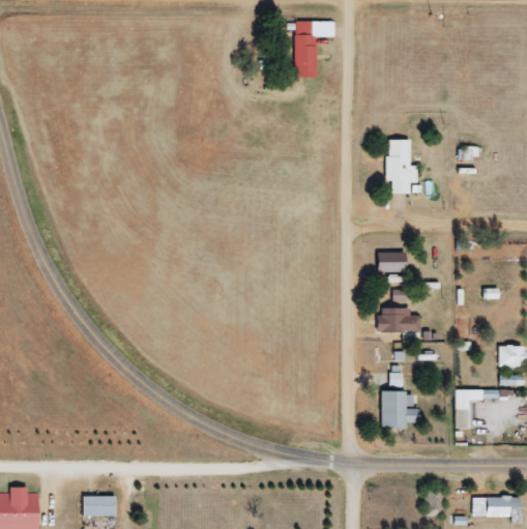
[(334,35),(334,20),(295,21),(295,77),(317,77),(317,35),(334,35)]
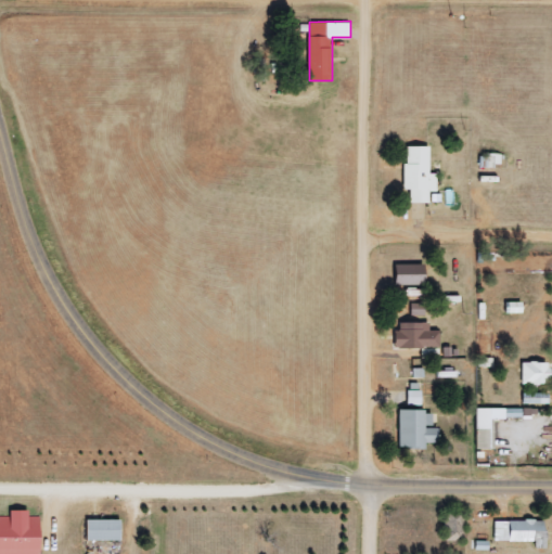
[(406,189),(411,189),(411,202),(429,202),(429,191),(438,191),(439,172),(431,172),(431,145),(407,145),(406,189)]
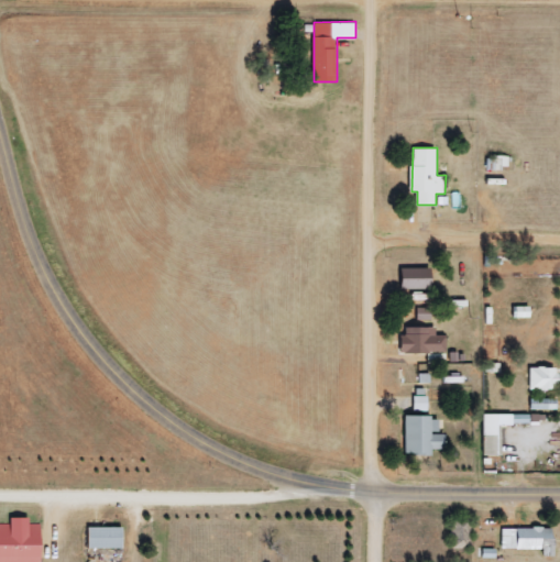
[(408,268),(408,276),(402,276),(402,289),(431,287),(430,267),(408,268)]
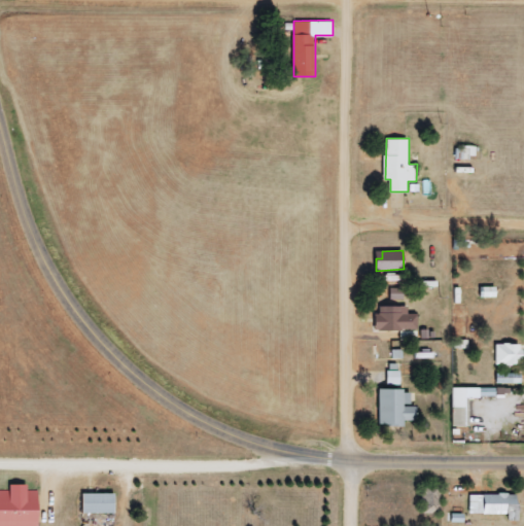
[(496,363),(522,363),(522,344),(497,343),(496,363)]
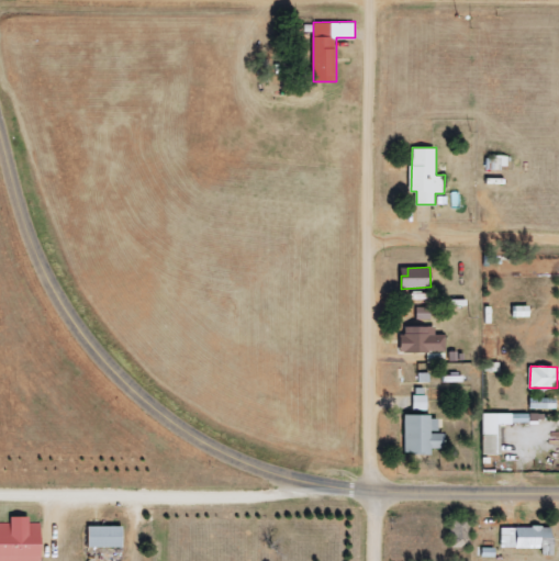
[(428,410),(428,395),(414,395),(414,408),(428,410)]
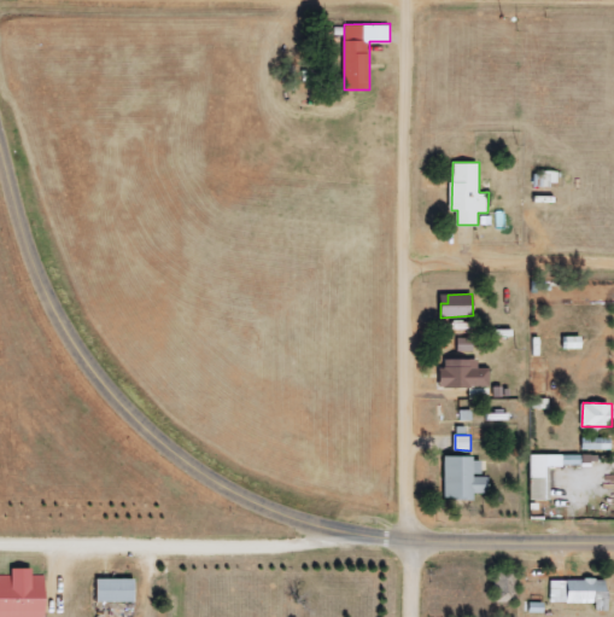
[(550,500),(550,465),(582,465),(582,453),(531,454),(532,500),(550,500)]
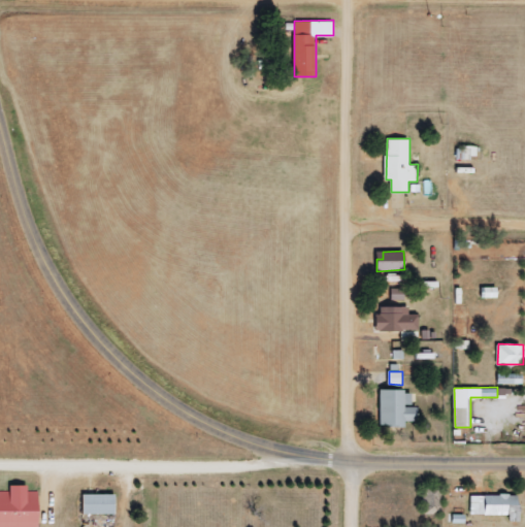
[(380,425),(405,426),(405,421),(419,421),(419,406),(413,406),(413,390),(381,389),(380,425)]
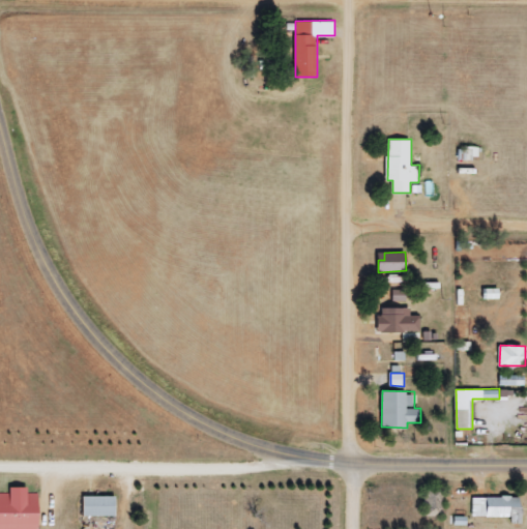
[(0,528),(40,528),(39,492),(29,492),(29,487),(10,487),(10,493),(0,492),(0,528)]
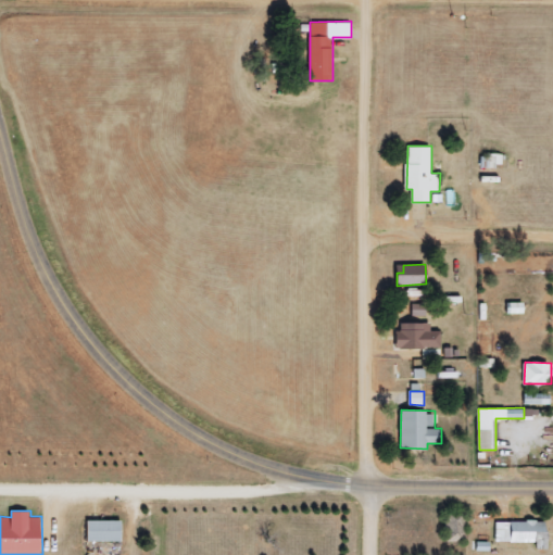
[(467,513),(448,512),(447,542),(466,542),(467,513)]
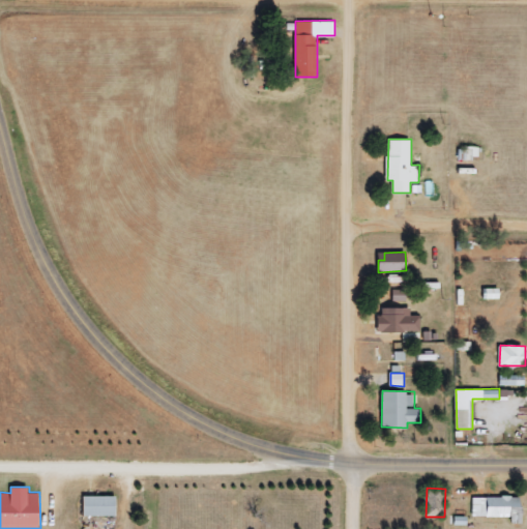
[(116,496),(83,495),(83,515),(115,516),(116,496)]
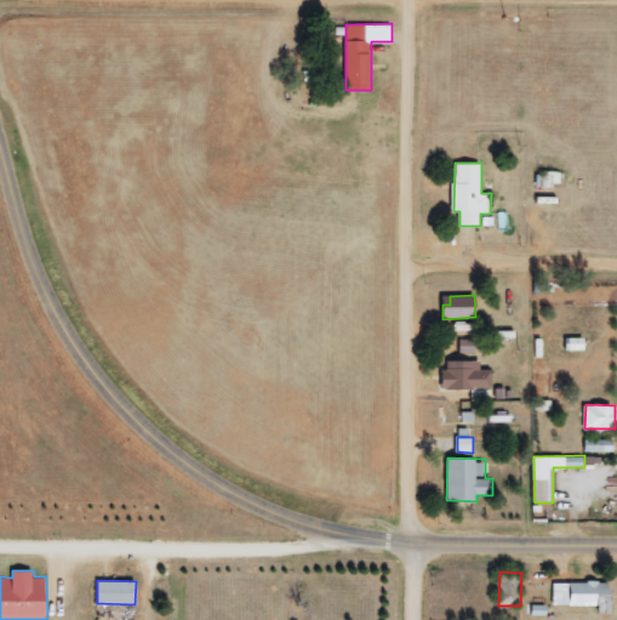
[(599,606),(599,614),(611,614),(611,581),(569,581),(569,604),(599,606)]
